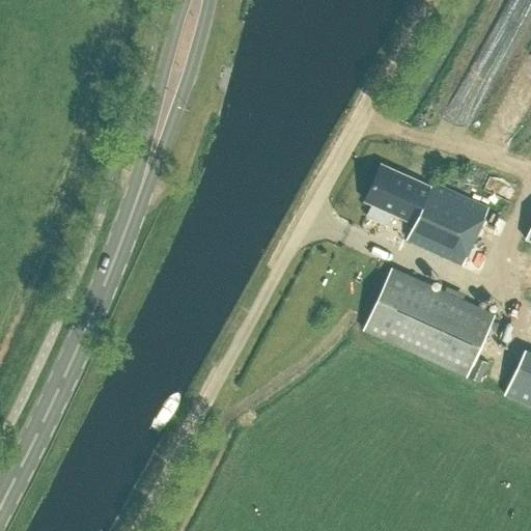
[(415,220),(406,239),(462,264),(488,207),(431,182),(429,186),(381,163),(364,200),(404,219),(406,216),(415,220)]
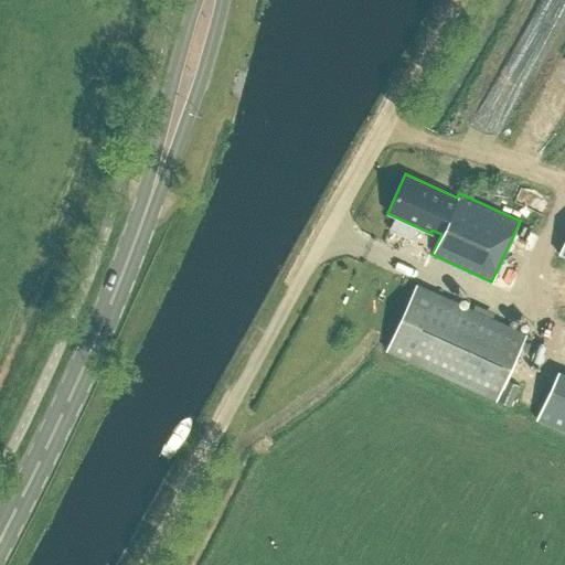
[(417,284),(388,350),(498,397),(526,331),(492,317),(472,308),(417,284)]
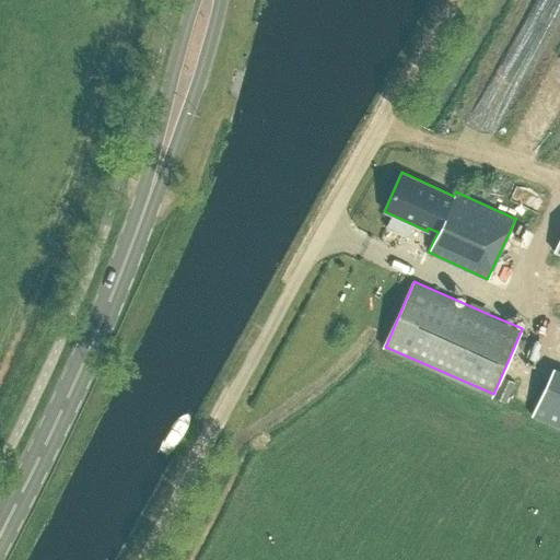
[(559,373),(557,373),(559,364),(559,362),(556,361),(532,415),(559,427),(559,373)]
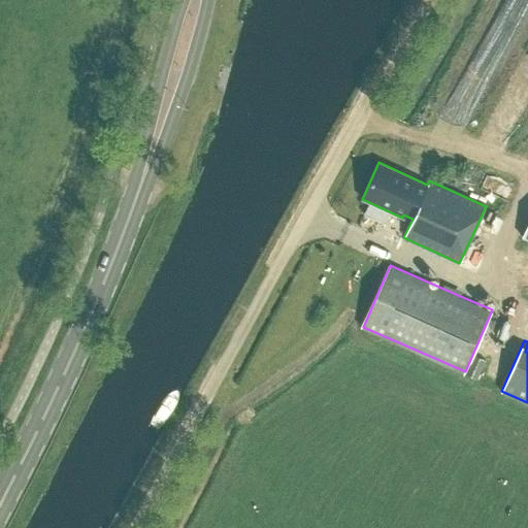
[(465,373),(476,378),(486,360),(473,355),(465,373)]
